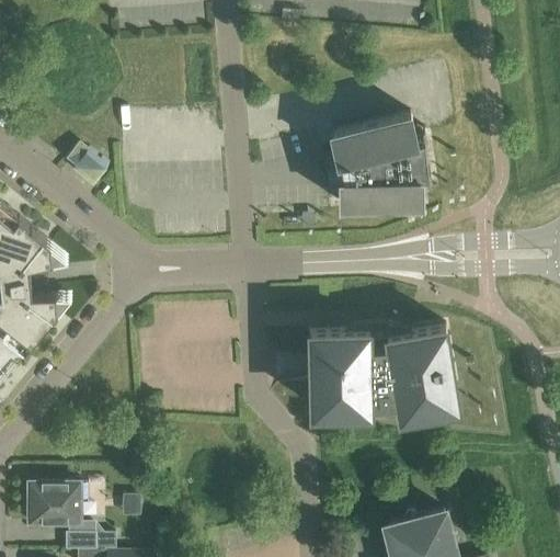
[(322,151),(327,189),(328,189),(328,188),(340,188),(341,205),(422,204),(421,177),(430,177),(424,138),(416,139),(410,113),(331,133),(335,150),(323,152),(323,151),(322,151)]
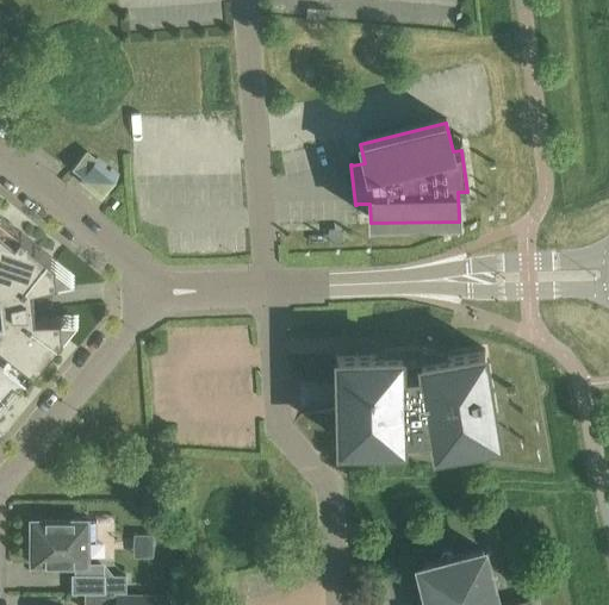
[(73,173),(103,198),(115,184),(85,158),(73,173)]
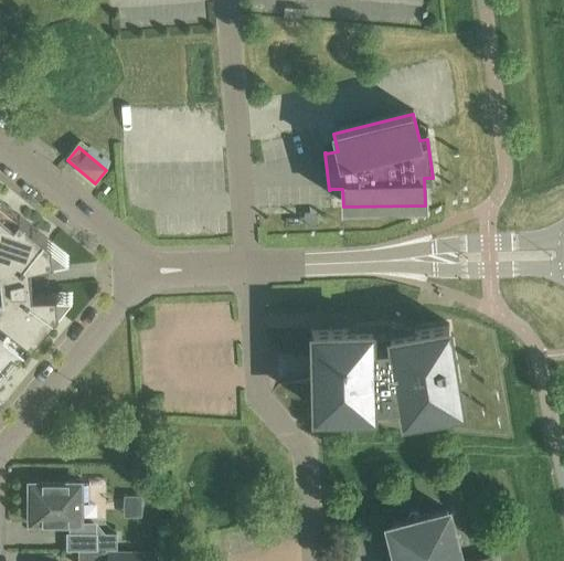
[(0,383),(56,315),(54,295),(40,295),(40,293),(36,266),(52,263),(50,244),(20,220),(0,203),(0,295),(0,383)]
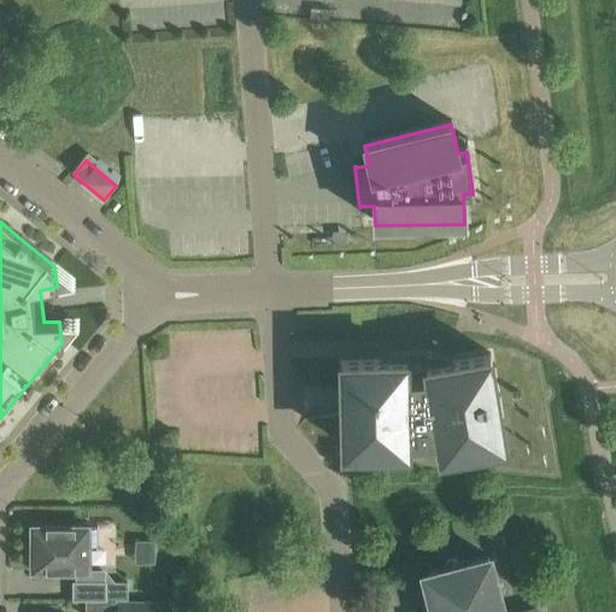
[(416,377),(423,443),(438,442),(440,457),(479,451),(479,448),(502,445),(498,421),(500,421),(490,357),(452,363),(452,370),(428,376),(416,377)]
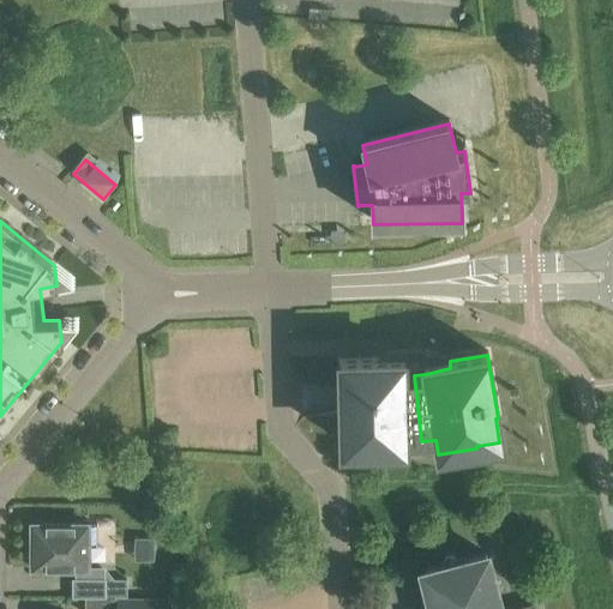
[(406,442),(421,441),(414,375),(402,377),(378,366),(378,359),(340,360),(343,447),(367,447),(367,450),(406,448),(406,442)]
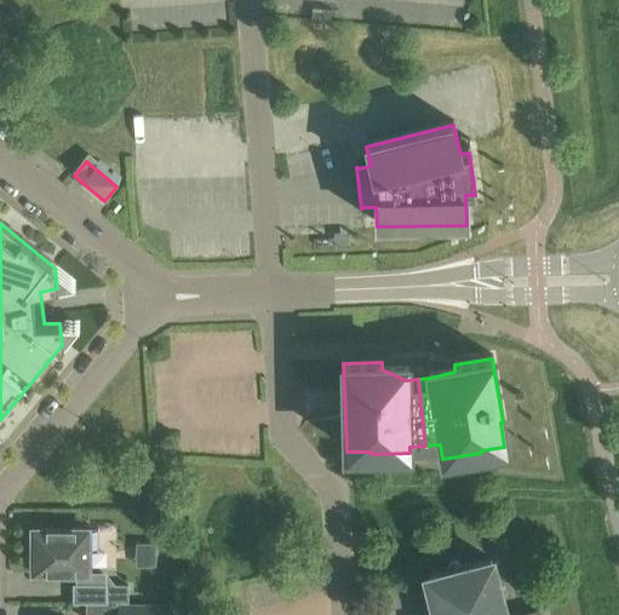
[(32,557),(32,579),(75,579),(89,579),(89,576),(89,552),(96,552),(96,535),(89,535),(89,533),(36,533),(36,557),(32,557)]
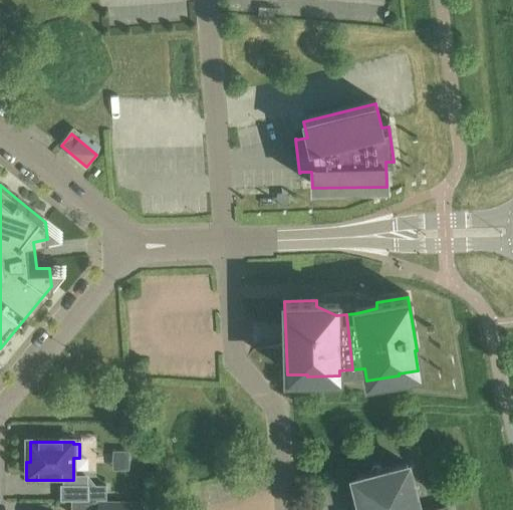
[(447,509),(447,508),(442,509),(417,509),(406,467),(354,480),(361,509),(447,509)]
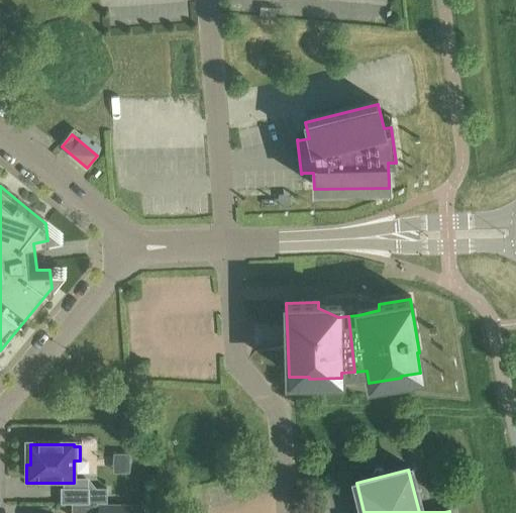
[(60,491),(60,507),(71,507),(88,507),(88,505),(88,491),(64,491),(60,491)]
